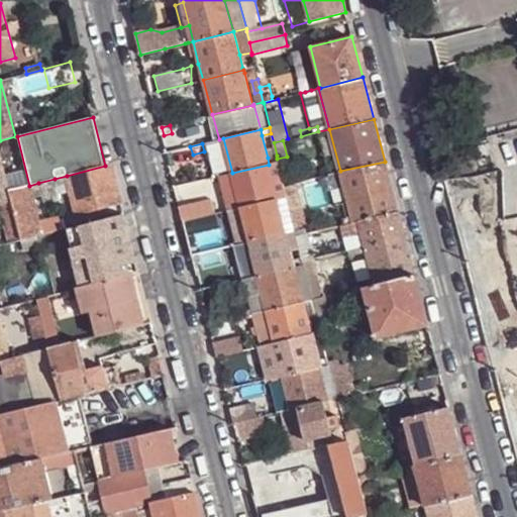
[(269,165),(278,163),(277,159),(277,156),(268,158),(269,165)]
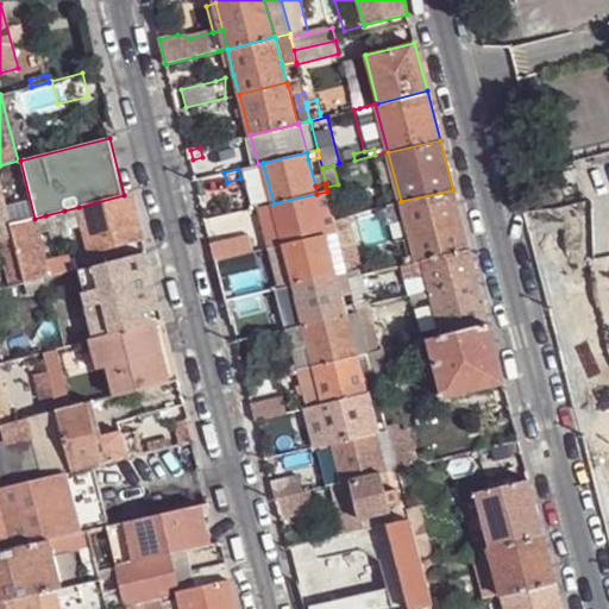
[(0,239),(13,237),(10,225),(5,205),(0,184),(0,239)]
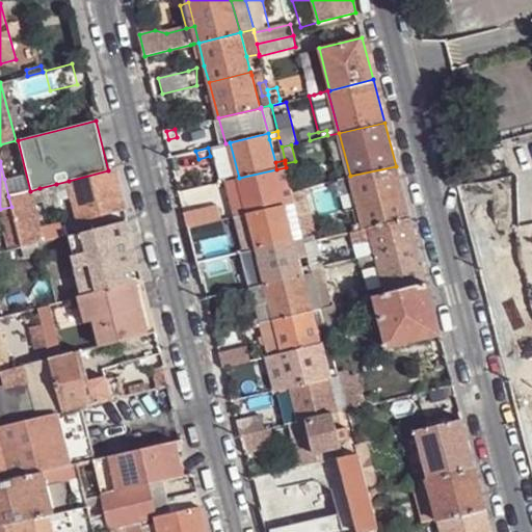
[(369,227),(409,218),(396,166),(350,176),(364,229),(369,227)]
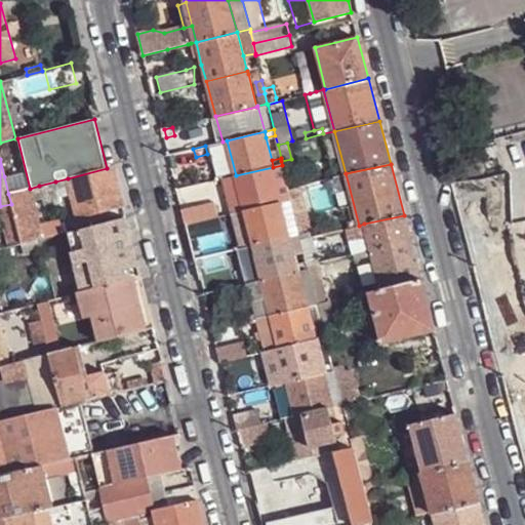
[(275,173),(284,170),(282,165),(273,167),(275,173)]
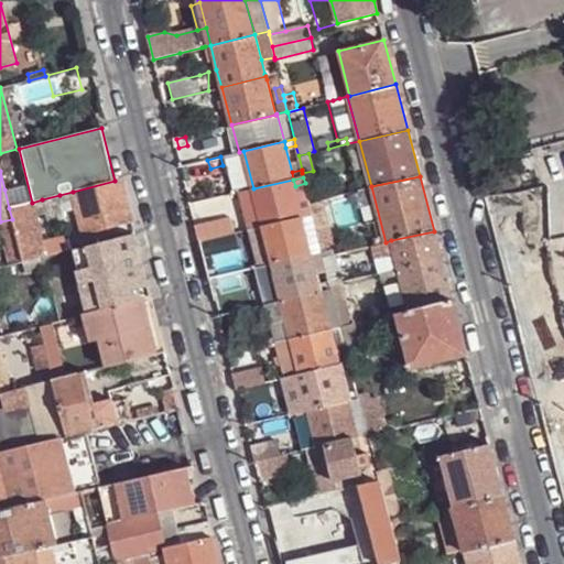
[(132,220),(121,180),(115,181),(73,192),(76,202),(84,232),(132,220)]
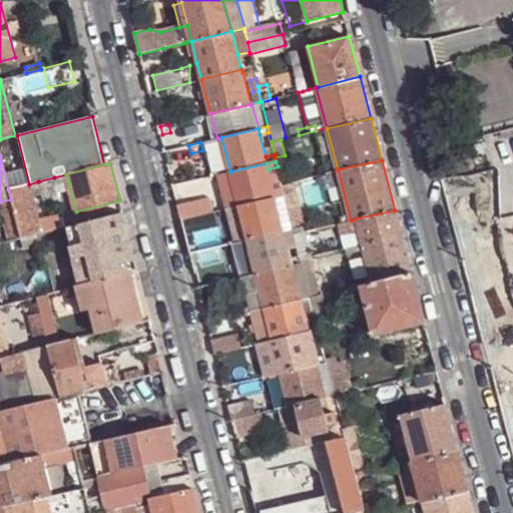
[(238,206),(276,197),(274,190),(269,169),(267,163),(230,171),(238,206)]
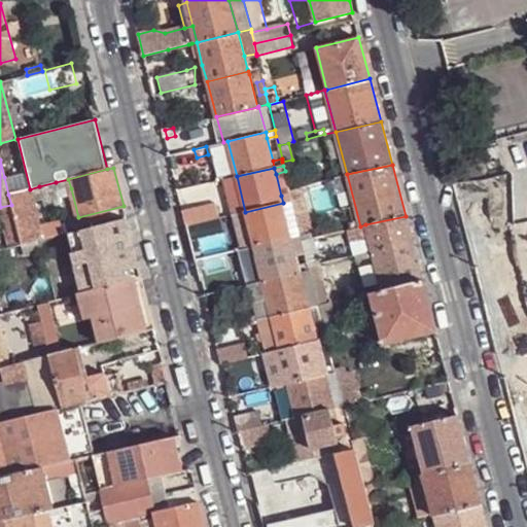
[(287,180),(285,171),(276,174),(281,196),(290,194),(289,188),(287,180)]
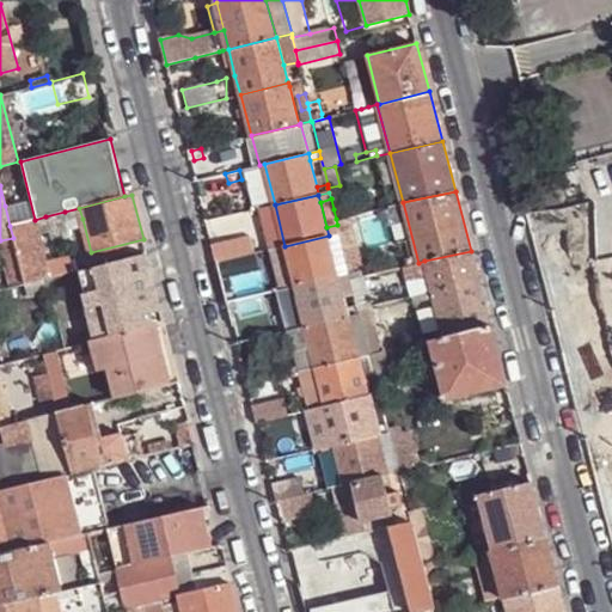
[(10,226),(28,221),(22,200),(5,206),(10,226)]
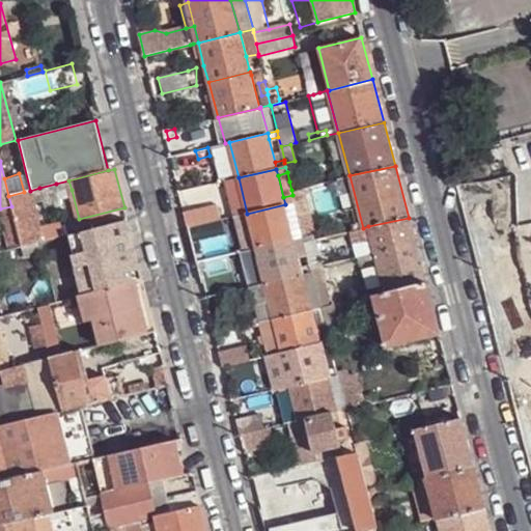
[(350,175),(339,178),(354,230),(363,228),(350,175)]
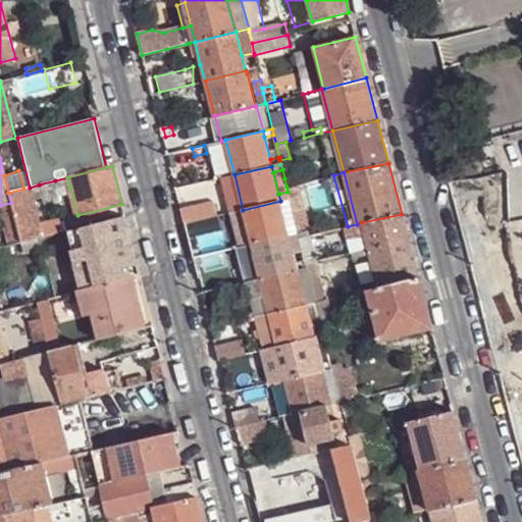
[(235,174),(220,178),(228,213),(230,212),(243,210),(235,174)]
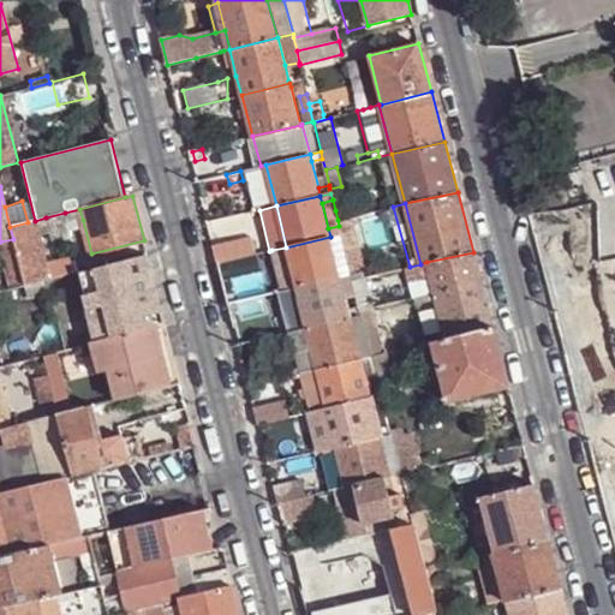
[(350,218),(346,208),(335,210),(338,220),(350,218)]
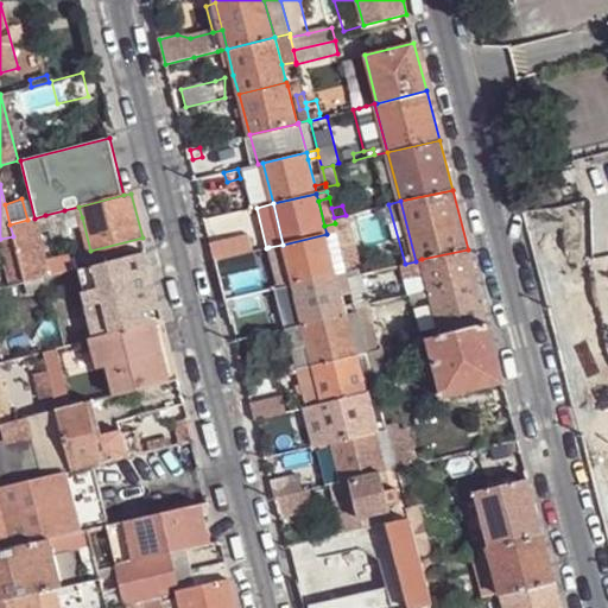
[(64,210),(67,221),(82,217),(78,207),(64,210)]
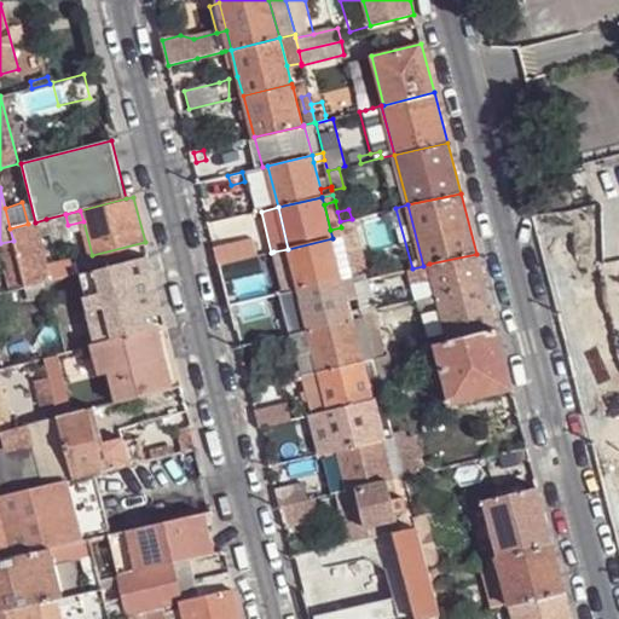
[(46,219),(50,231),(52,231),(55,239),(70,236),(68,225),(65,214),(46,219)]
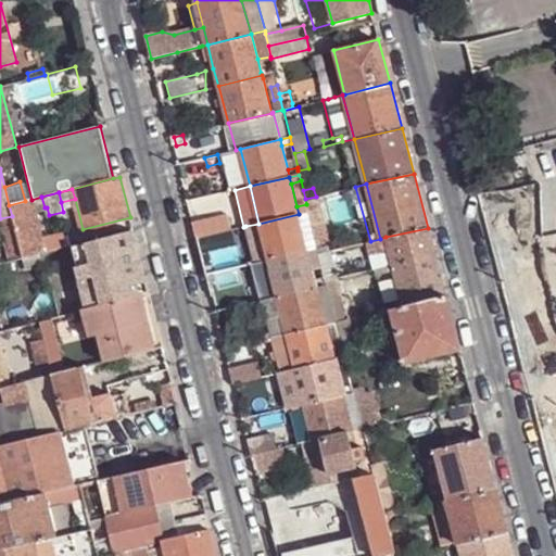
[(32,200),(35,210),(45,207),(41,197),(32,200)]
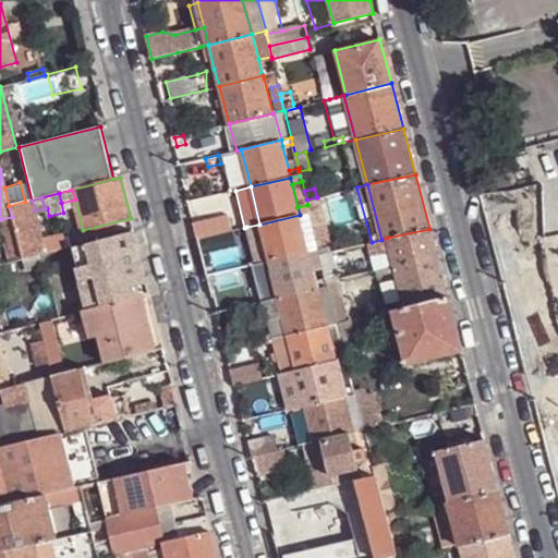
[(319,254),(330,251),(317,197),(306,199),(307,205),(310,211),(311,218),(317,242),(318,249),(319,254)]
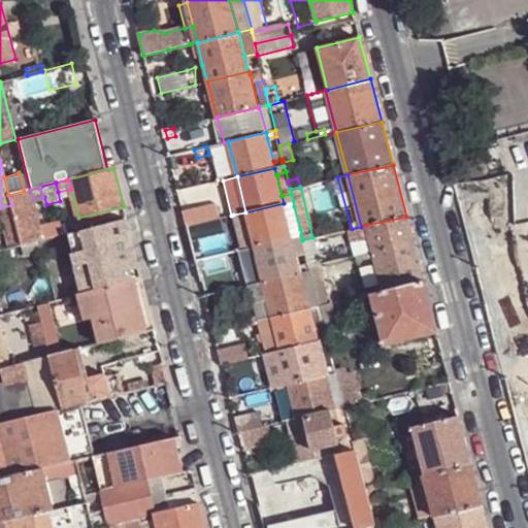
[(40,239),(43,239),(40,227),(33,199),(30,190),(24,191),(8,195),(11,205),(22,244),(40,239)]
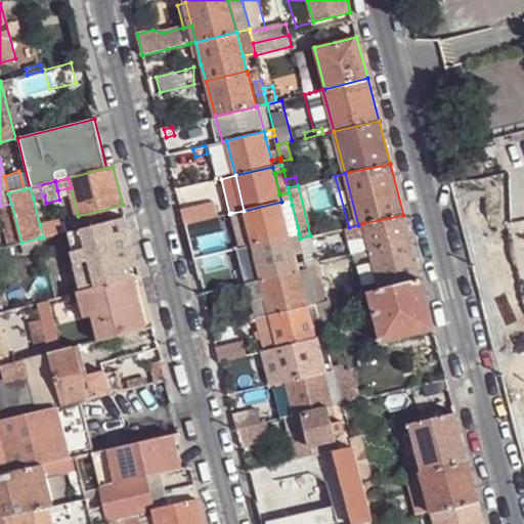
[(281,202),(291,199),(289,192),(279,194),(281,202)]
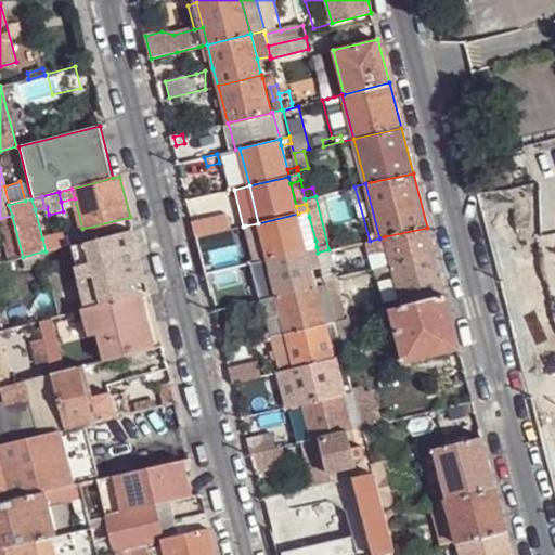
[(300,219),(309,217),(308,210),(298,214),(300,219)]
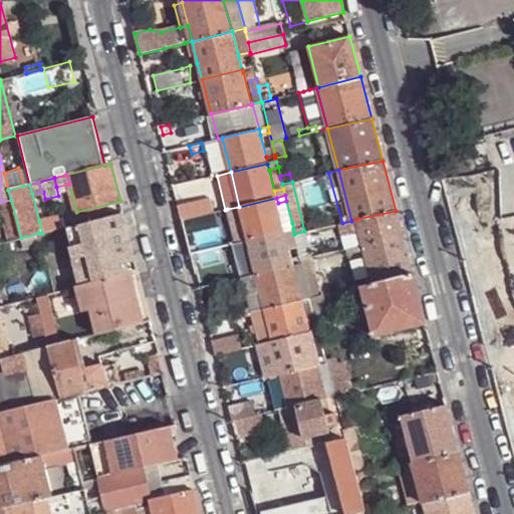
[(248,240),(285,232),(283,225),(278,203),(276,198),(239,207),(227,209),(231,224),(235,243),(248,240)]
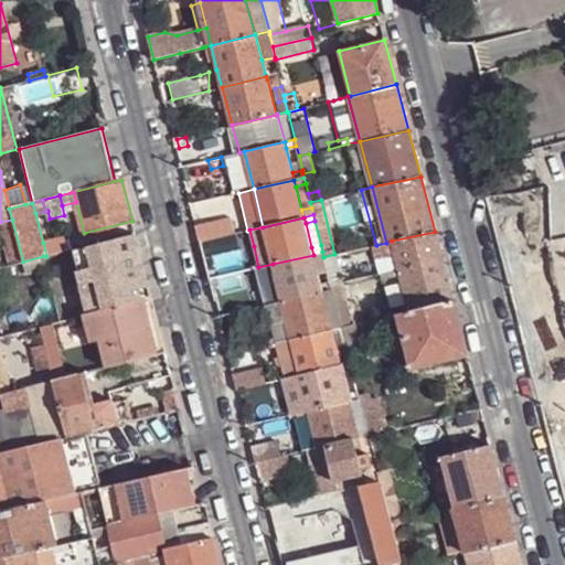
[(0,222),(11,265),(23,262),(12,220),(0,222)]
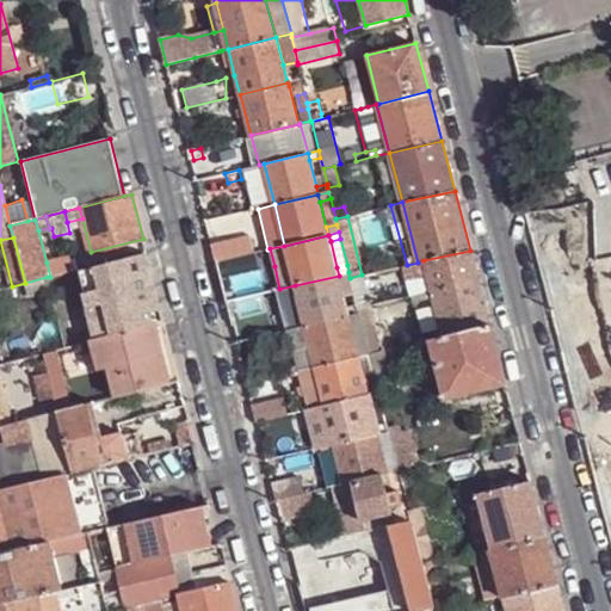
[(252,238),(213,246),(216,261),(240,257),(254,252),(252,238)]
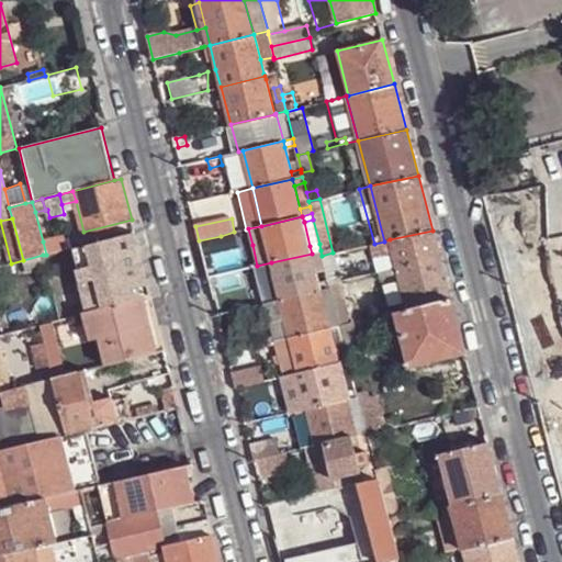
[(132,220),(83,232),(86,237),(133,225),(132,220)]
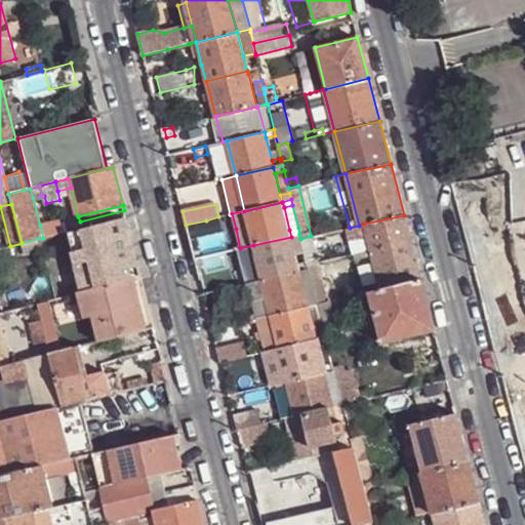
[(371,249),(410,240),(404,215),(364,224),(367,236),(370,244),(371,249)]
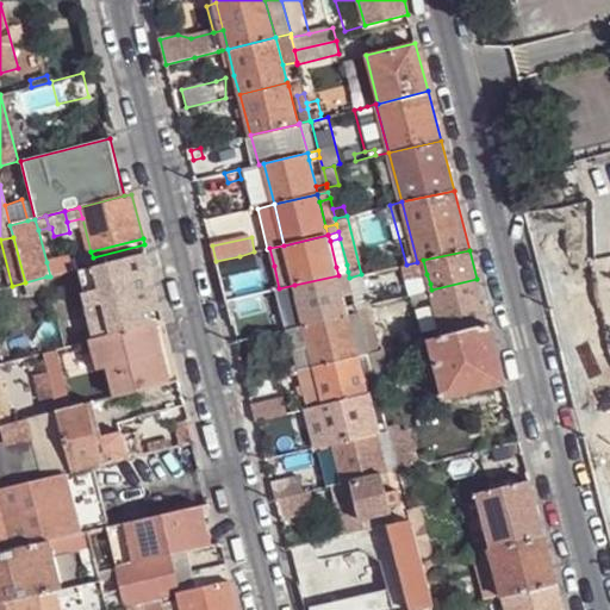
[(150,267),(145,251),(79,268),(83,284),(150,267)]
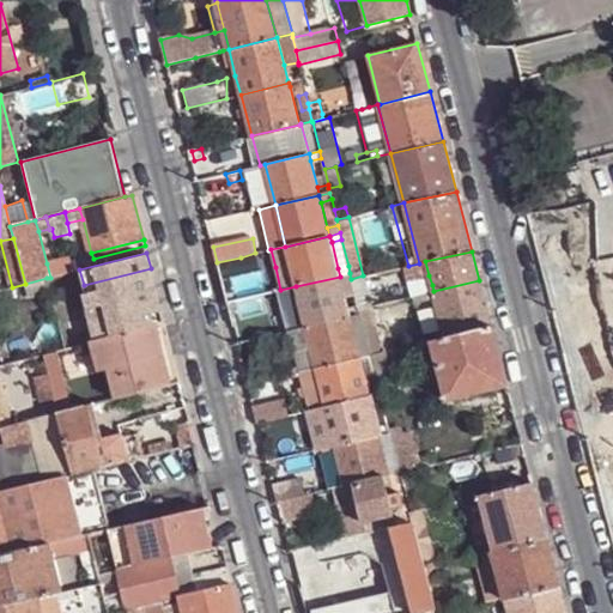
[(50,278),(74,272),(73,263),(71,258),(47,263),(50,278)]
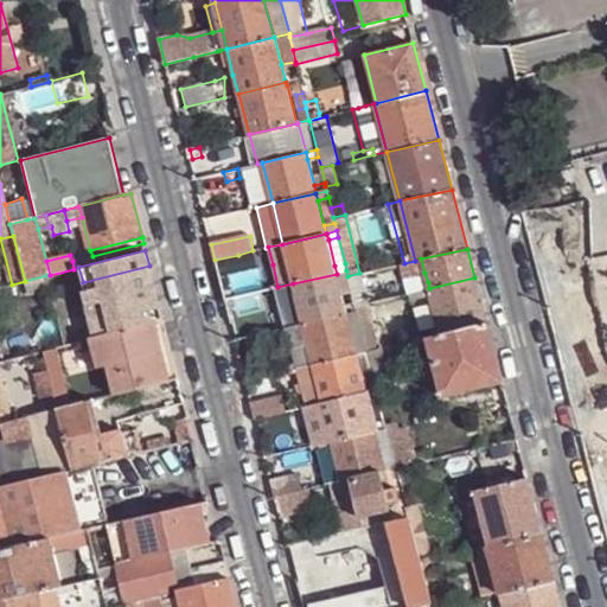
[(415,261),(404,263),(407,276),(425,273),(421,259),(415,261)]
